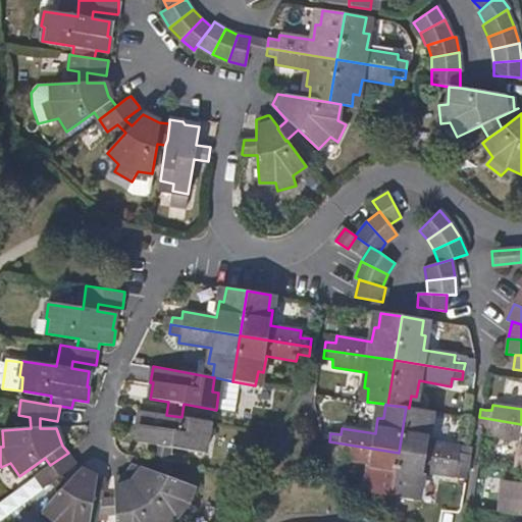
[(409,408),(406,407),(399,453),(467,463),(468,455),(459,454),(459,447),(430,441),(432,426),(426,425),(428,411),(409,408)]
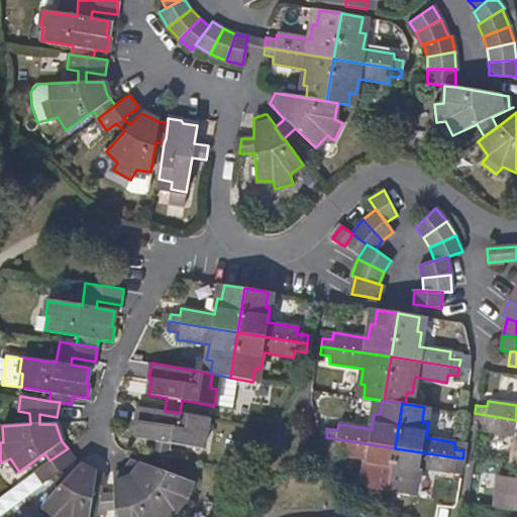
[(151,454),(154,454),(167,456),(169,442),(202,448),(205,432),(197,431),(200,417),(180,413),(165,411),(138,407),(135,422),(138,423),(136,436),(153,440),(151,454)]
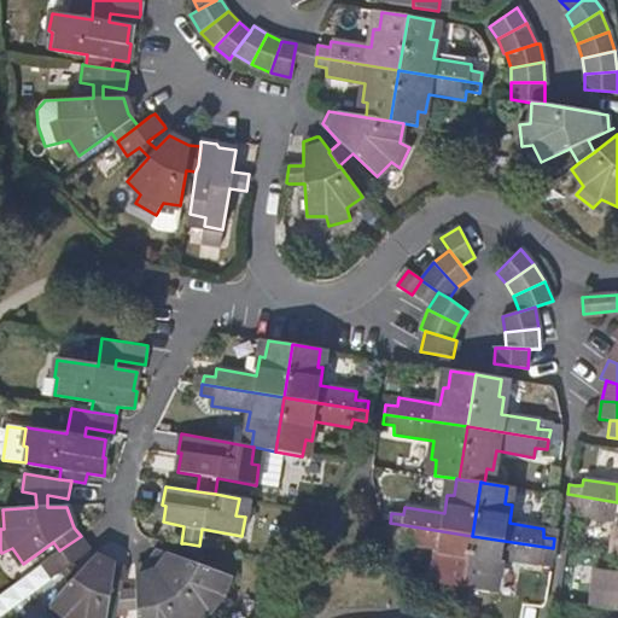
[(617,555),(617,502),(567,494),(566,505),(572,506),(578,506),(578,514),(616,520),(613,538),(617,540),(617,544),(616,557),(617,555)]
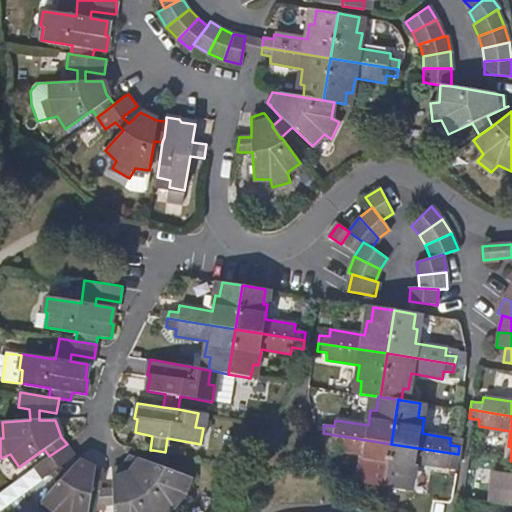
[(384,487),(391,444),(323,433),(322,441),(330,442),(330,449),(363,454),(360,470),(366,471),(364,483),(384,487)]
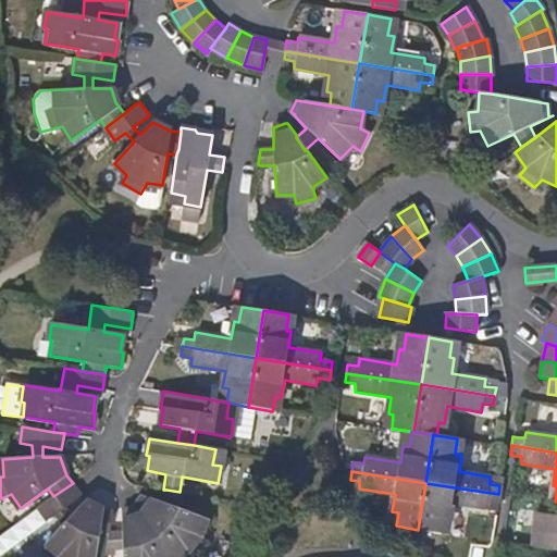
[(96,556),(99,533),(109,533),(112,511),(101,509),(86,502),(73,515),(65,507),(81,495),(79,493),(73,483),(53,496),(38,507),(47,520),(58,512),(66,521),(47,543),(60,555),(59,556),(96,556)]
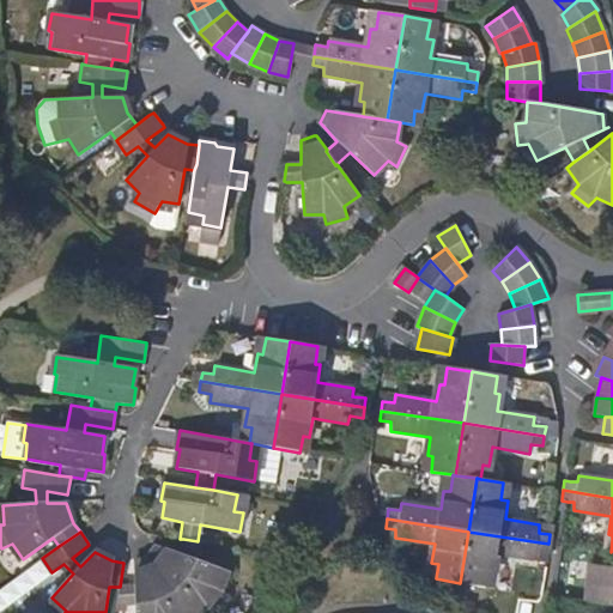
[(547,554),(548,544),(468,532),(460,583),(487,588),(490,572),(496,574),(499,556),(534,560),(535,552),(547,554)]
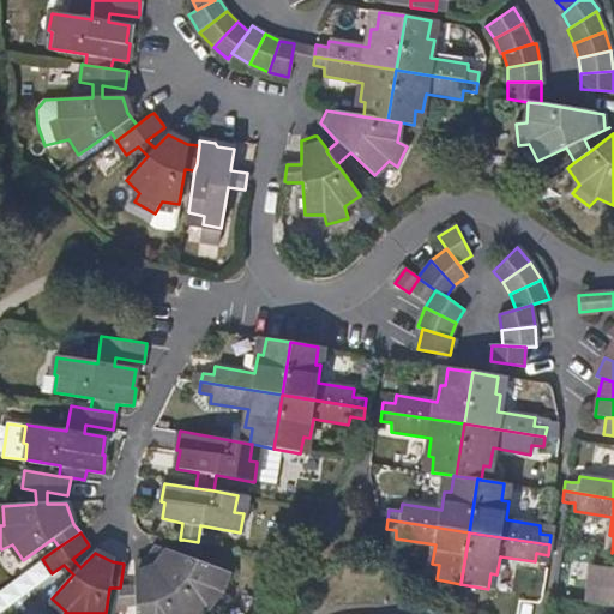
[(156,547),(148,558),(187,613),(198,613),(208,608),(215,613),(216,613),(228,597),(221,591),(226,573),(196,561),(202,543),(198,542),(184,540),(179,555),(156,547)]
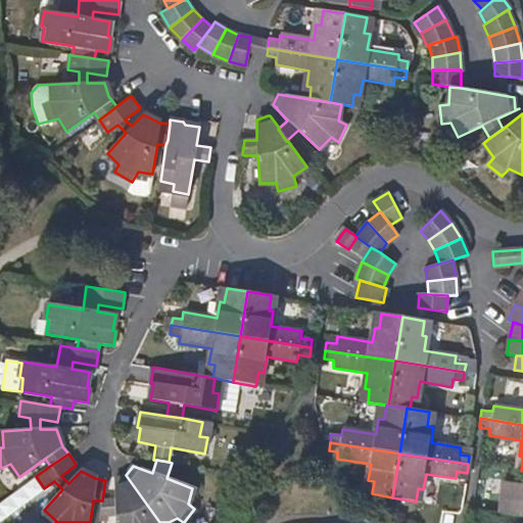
[(159,522),(126,475),(114,478),(114,500),(102,501),(100,515),(116,515),(115,522),(159,522)]
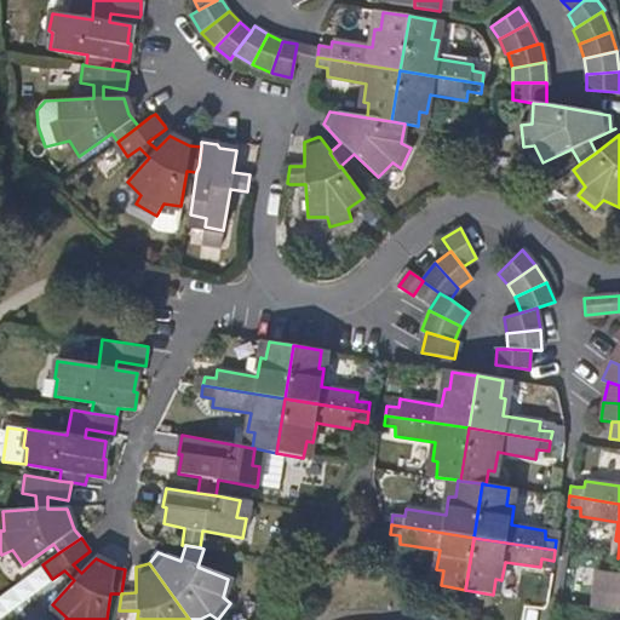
[(619,574),(600,572),(597,591),(607,593),(604,610),(619,612),(619,574)]
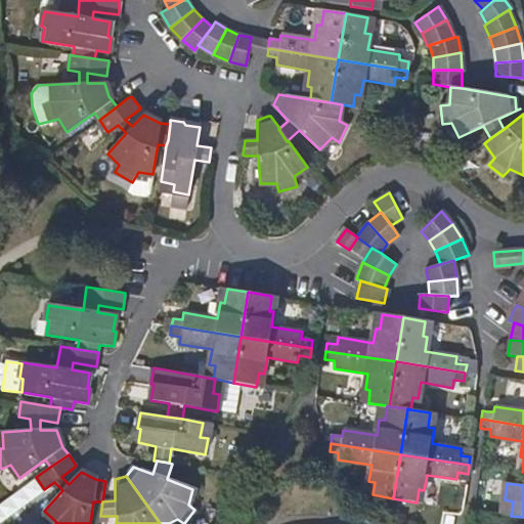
[(4,500),(17,523),(23,523),(42,513),(27,487),(4,500)]
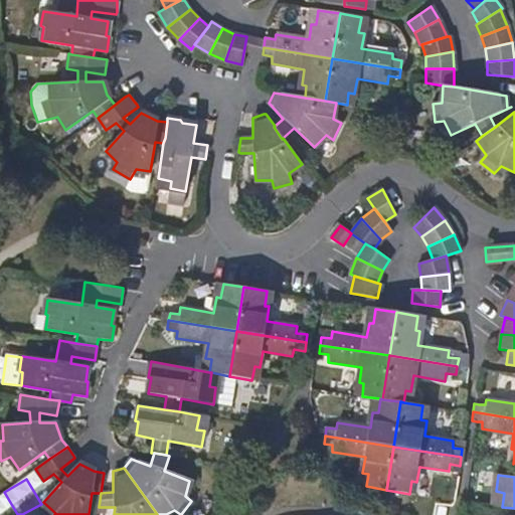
All buildings are outlined.
